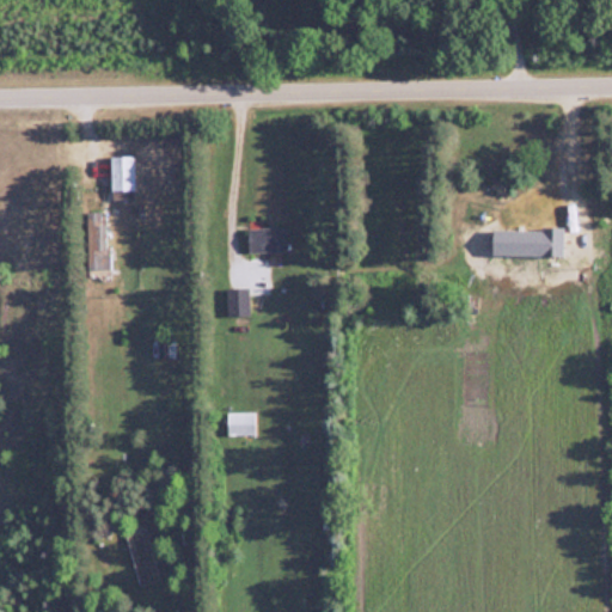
[(112,197),(135,197),(135,155),(112,155),(112,197)]
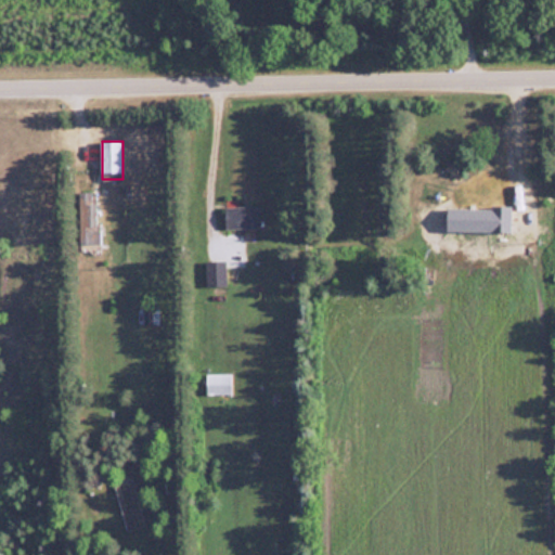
[(503,181),(476,181),(476,216),(503,216),(503,181)]
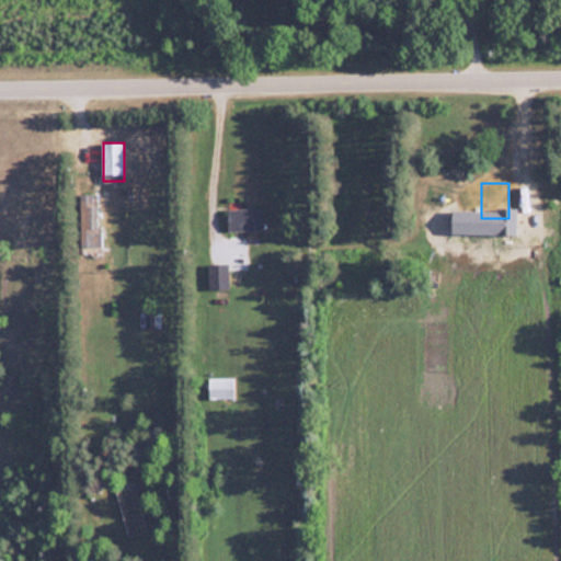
[(100,247),(100,193),(81,193),(81,247),(100,247)]
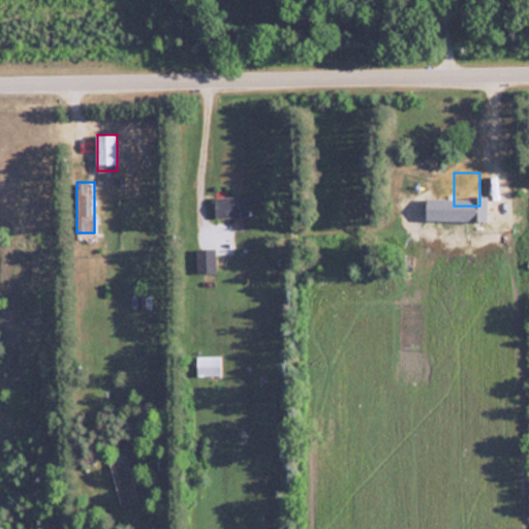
[(248,217),(248,197),(215,197),(215,217),(248,217)]
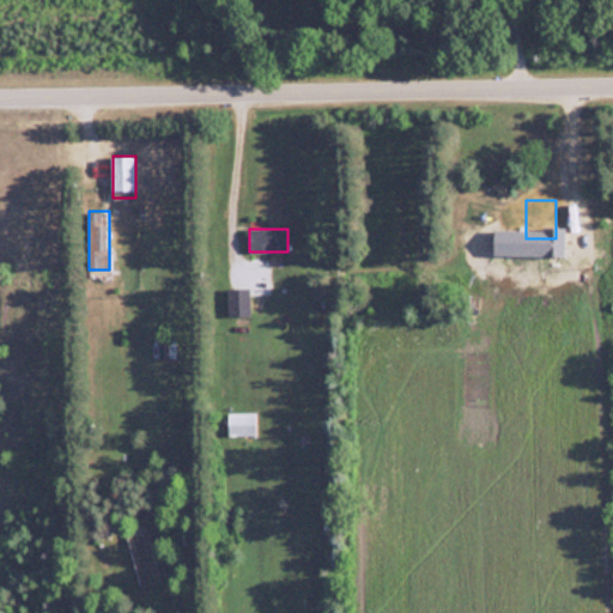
[(228,290),(228,315),(250,315),(250,290),(228,290)]
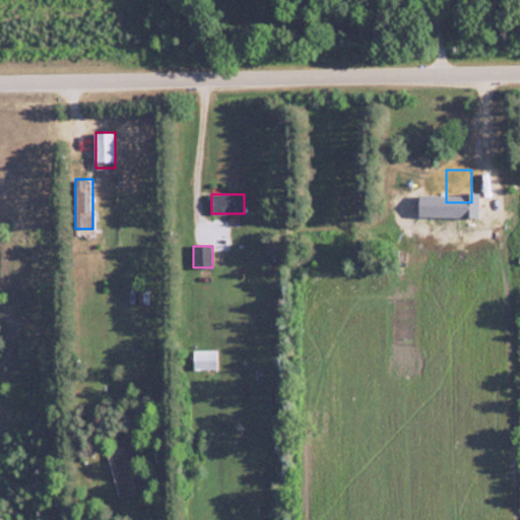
[(193,350),(193,371),(218,371),(218,350),(193,350)]
